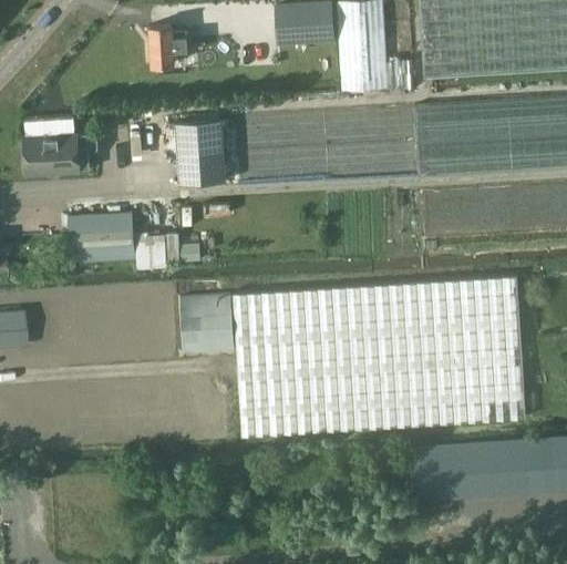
[(377,0),(336,2),(341,92),(413,88),(411,62),(385,64),(381,0),(377,0)]
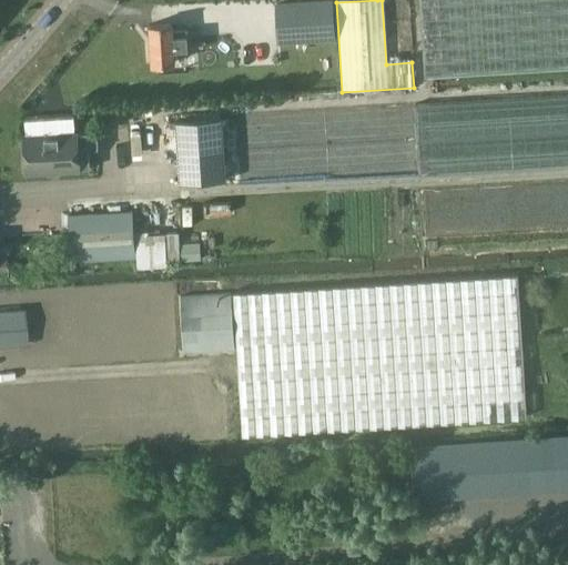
[(567,70),(567,0),(419,0),(425,79),(458,78),(567,70)]
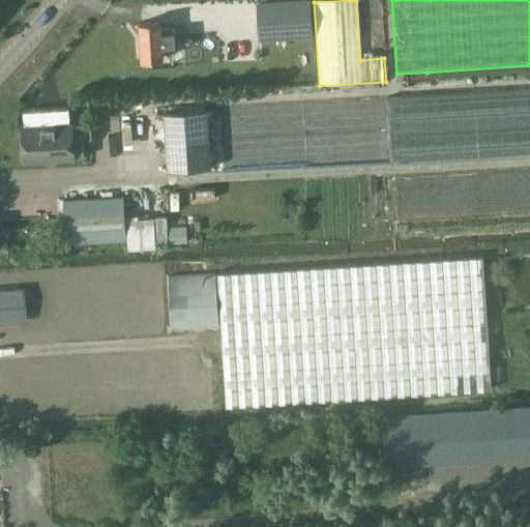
[(308,4),(258,7),(260,40),(311,38),(308,4)]
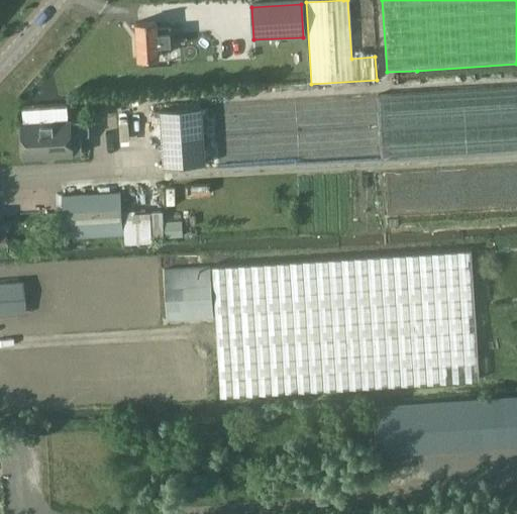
[(159,30),(158,24),(137,25),(139,61),(160,59),(160,47),(171,45),(170,29),(159,30)]
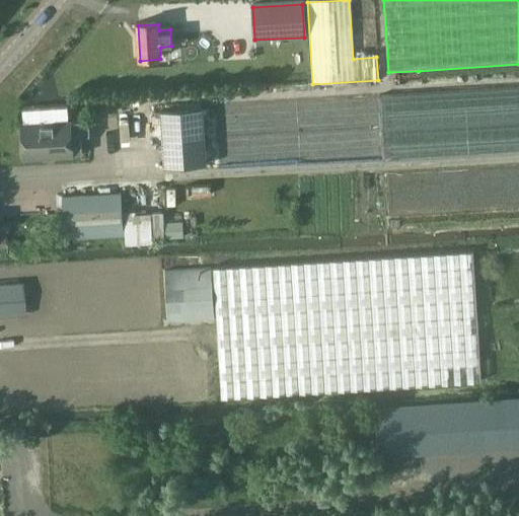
[(162,167),(205,165),(202,108),(159,111),(162,167)]
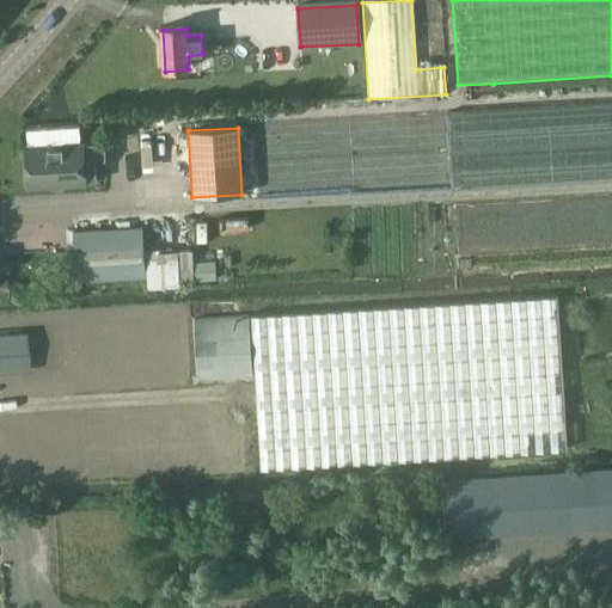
[(83,148),(26,152),(29,190),(97,186),(96,164),(105,164),(104,147),(83,148)]
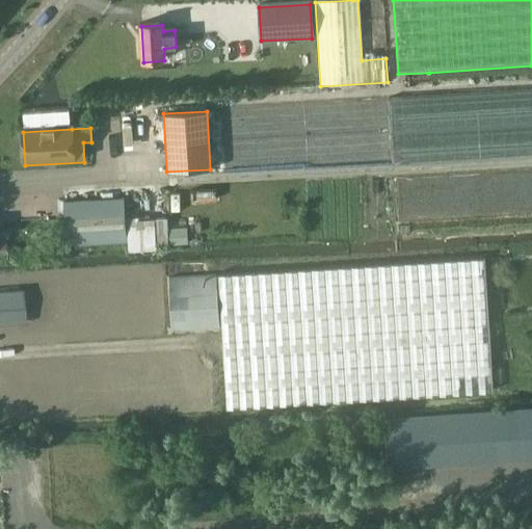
[(67,247),(126,243),(124,201),(64,206),(67,247)]
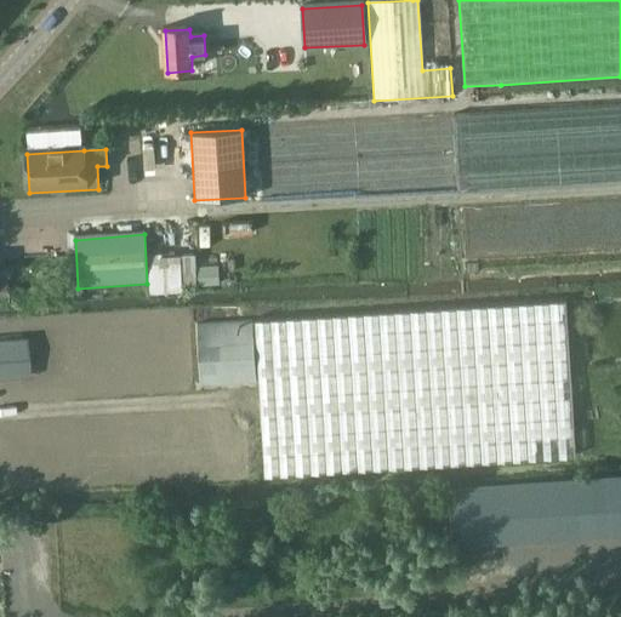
[(153,253),(152,287),(197,289),(198,255),(153,253)]
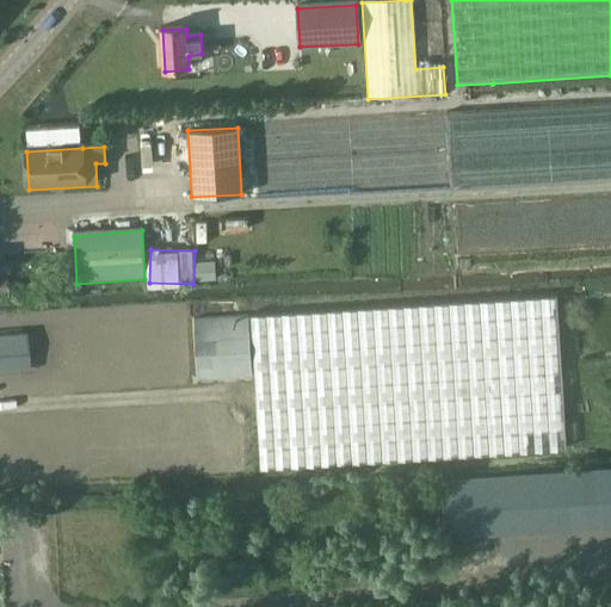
[(213,277),(214,262),(197,261),(196,276),(213,277)]
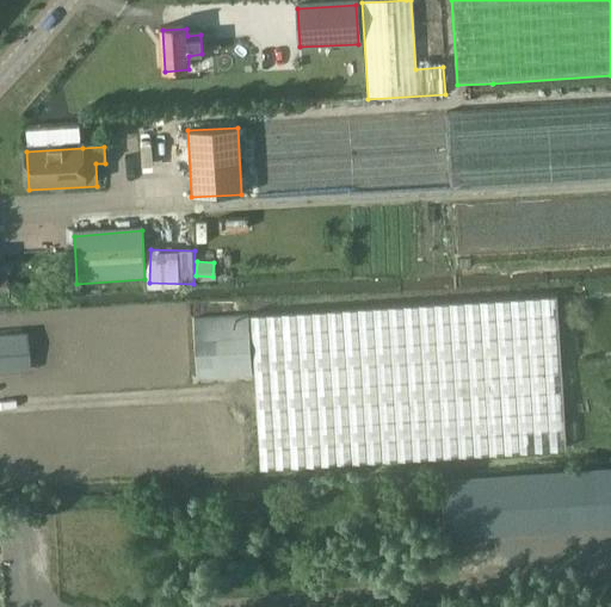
[(434,307),(252,317),(261,471),(366,465),(565,452),(556,298),(434,307)]
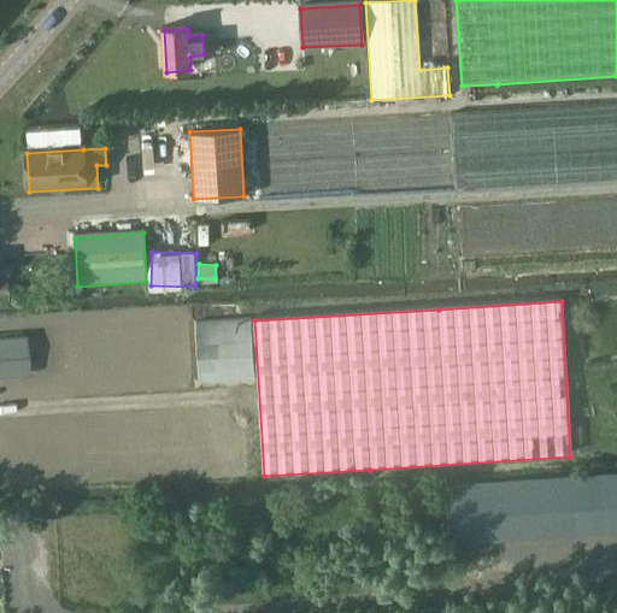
[(252,322),(195,325),(199,387),(256,382),(252,322)]
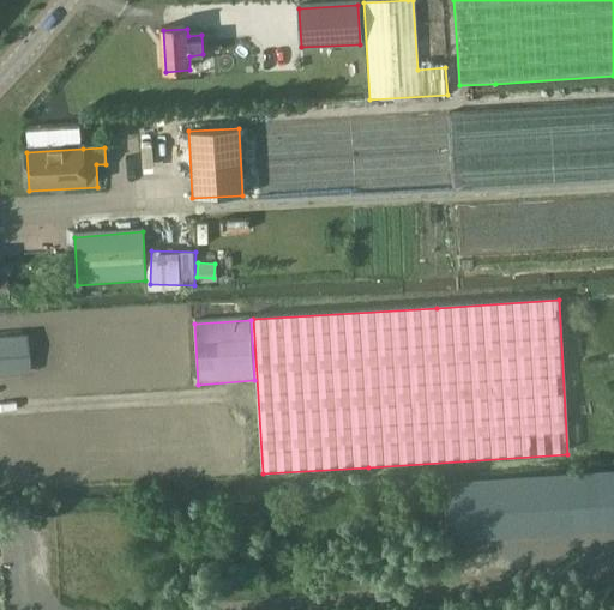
[(0,375),(19,374),(17,338),(0,339),(0,375)]
